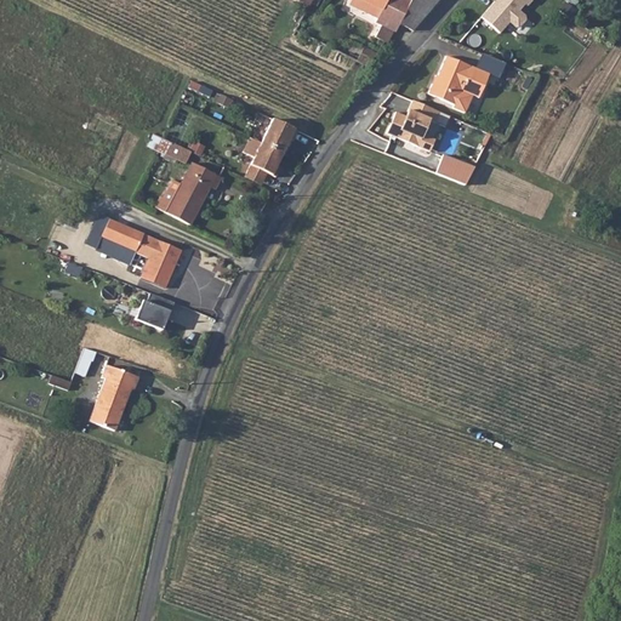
[(363,12),(368,3),(363,0),(351,0),(348,5),(363,12)]
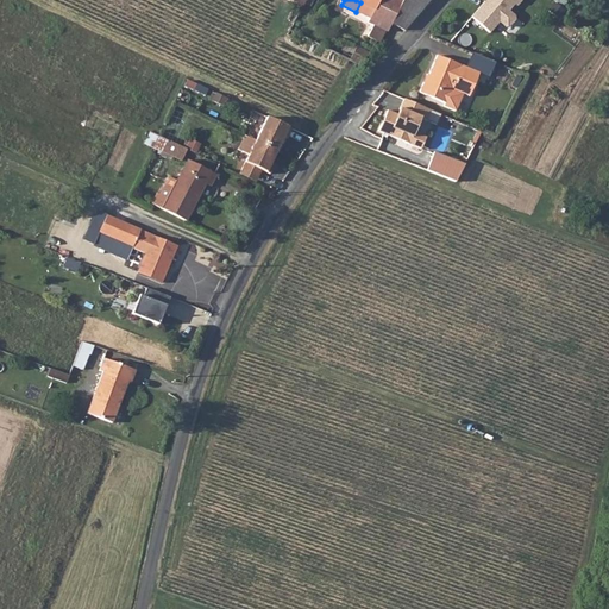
[(415,18),(428,0),(356,0),(360,2),(356,12),(369,19),(368,23),(384,31),(385,32),(390,24),(403,31),(415,18)]
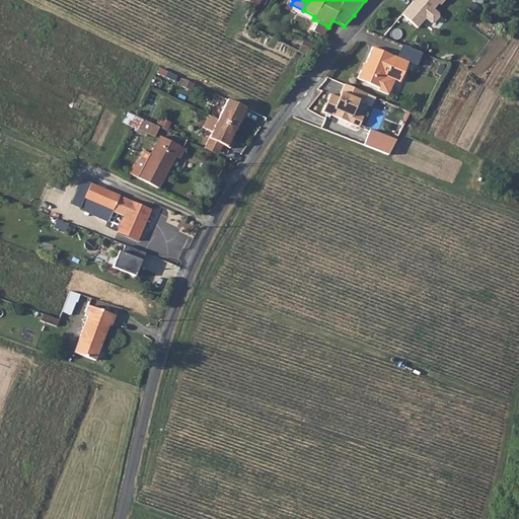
[(410,0),(398,13),(416,29),(424,19),(428,23),(432,24),(437,18),(437,13),(433,10),(437,6),(439,8),(445,0),(410,0)]
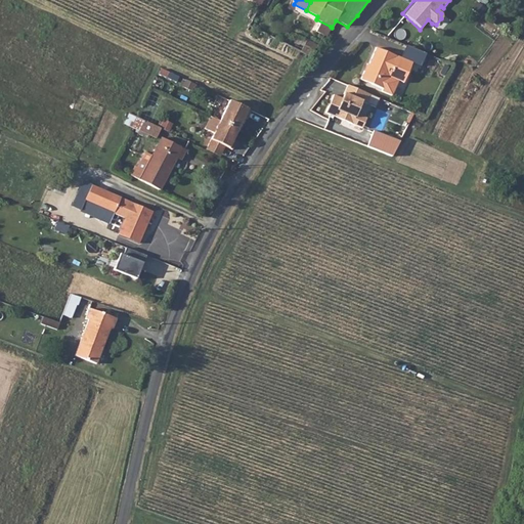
[(402,58),(375,46),(367,63),(366,63),(359,81),(391,94),(398,78),(402,79),(409,61),(402,58)]
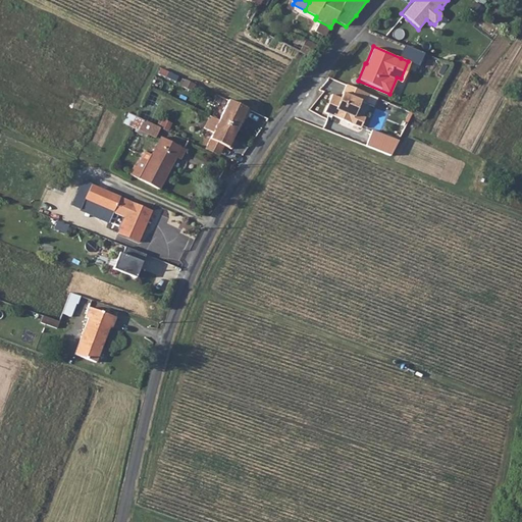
[(406,47),(401,58),(408,61),(419,66),(424,54),(406,47)]
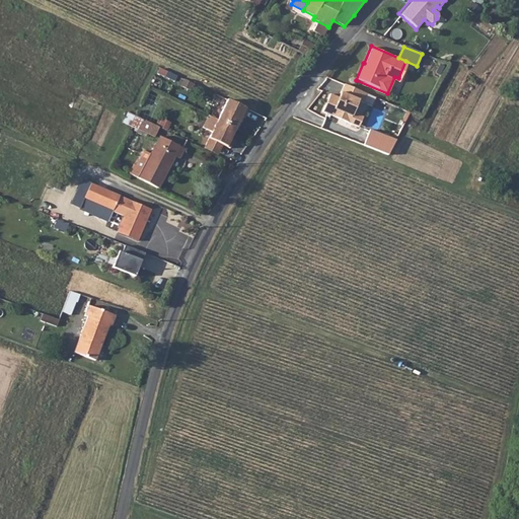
[(367,94),(346,85),(342,94),(343,94),(342,99),(331,95),(323,113),(360,128),(364,118),(354,114),(359,101),(364,103),(367,94)]
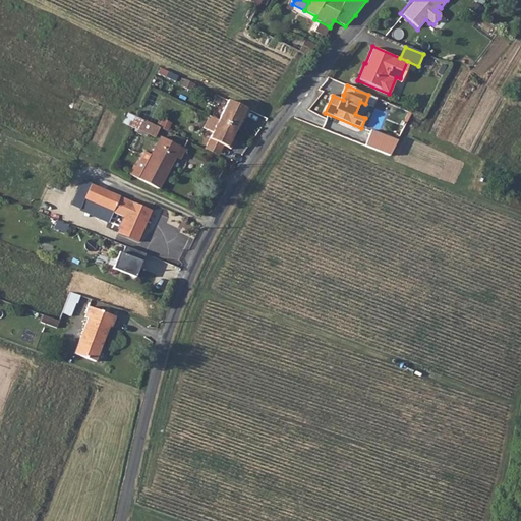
[(250,110),(229,100),(219,120),(237,128),(242,117),(246,118),(250,110)]
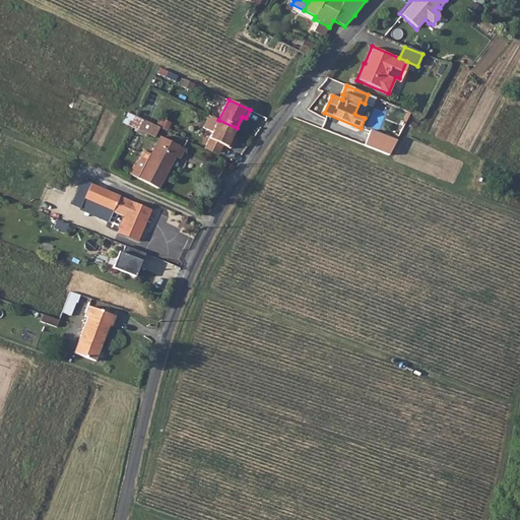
[(209,128),(213,119),(206,116),(202,125),(209,128)]
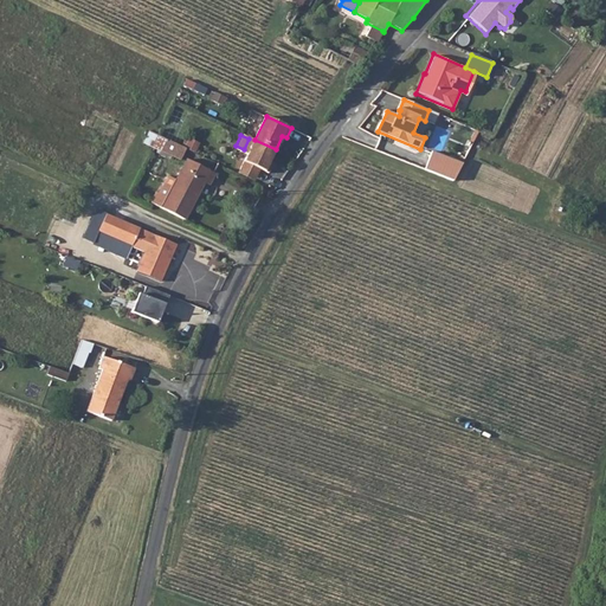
[(162,150),(181,159),(186,148),(168,139),(162,150)]
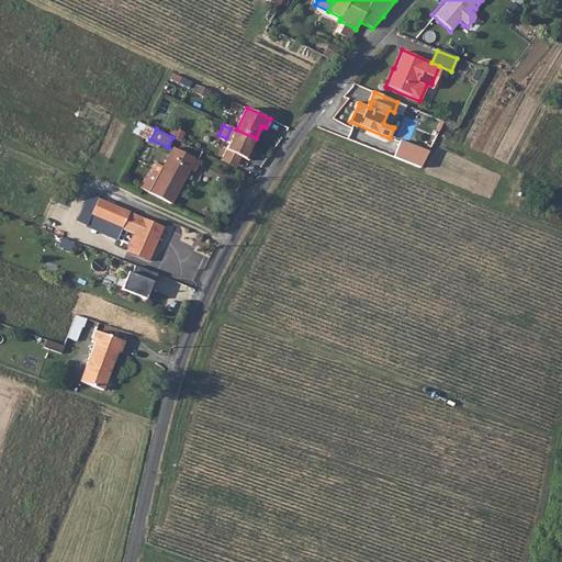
[(256,138),(236,130),(223,156),(238,164),(242,157),(249,160),(254,153),(250,150),(256,138)]
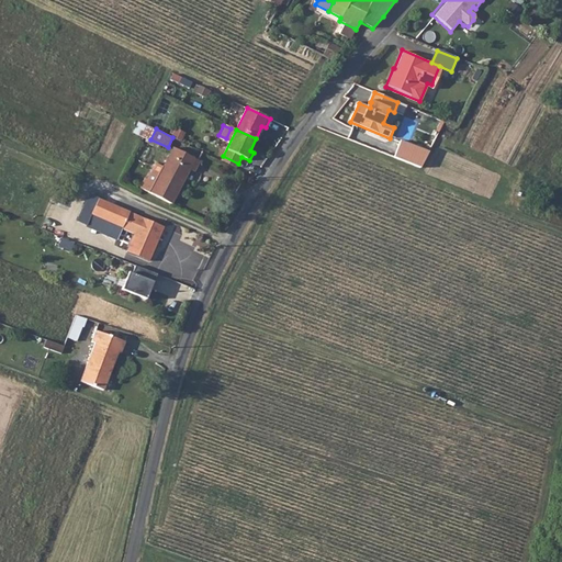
[(419,168),(426,149),(397,138),(391,157),(419,168)]
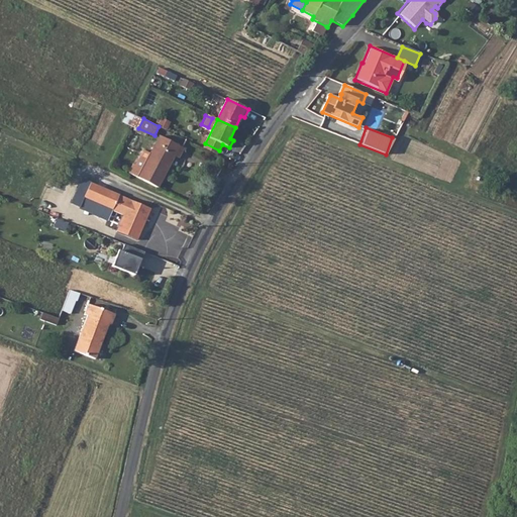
[(184,147),(160,135),(152,149),(173,160),(175,156),(179,157),(184,147)]
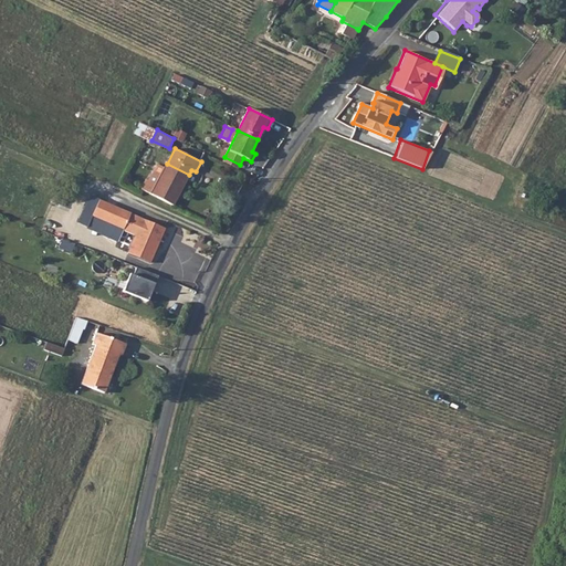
[(146,178),(140,188),(173,205),(189,175),(167,164),(165,167),(157,164),(148,179),(146,178)]
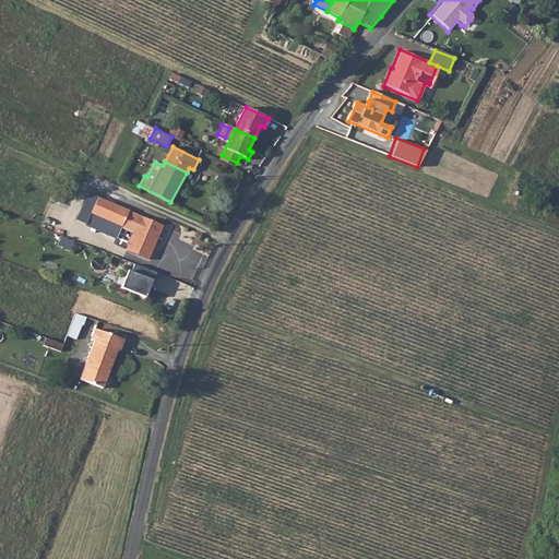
[(121,226),(129,211),(87,191),(73,219),(98,230),(104,218),(121,226)]
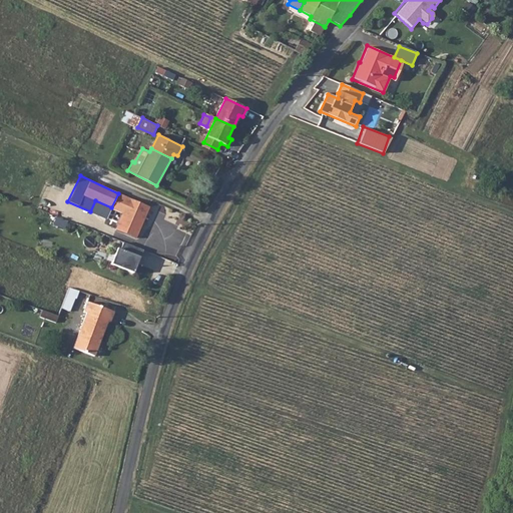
[(111,207),(122,213),(129,198),(118,193),(111,207)]
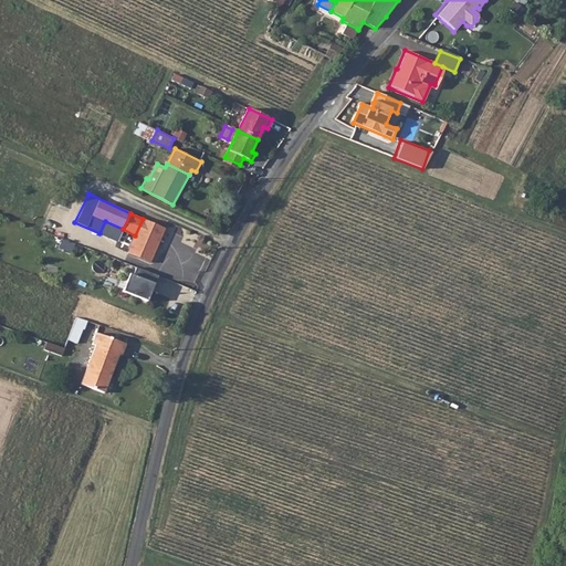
[(164,228),(143,219),(135,236),(128,252),(149,262),(164,228)]
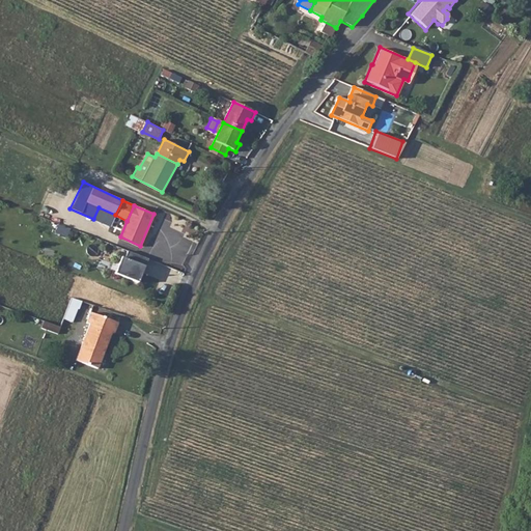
[(126,251),(123,258),(117,256),(112,274),(138,281),(145,257),(126,251)]
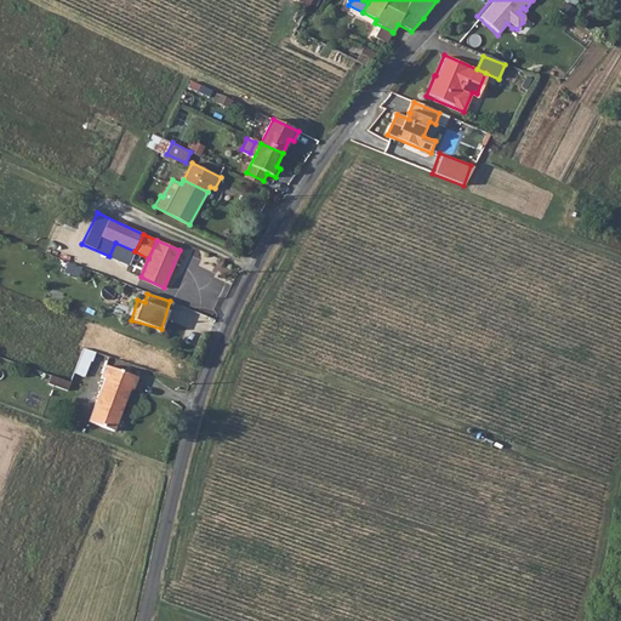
[(73,372),(84,376),(92,352),(81,348),(73,372)]
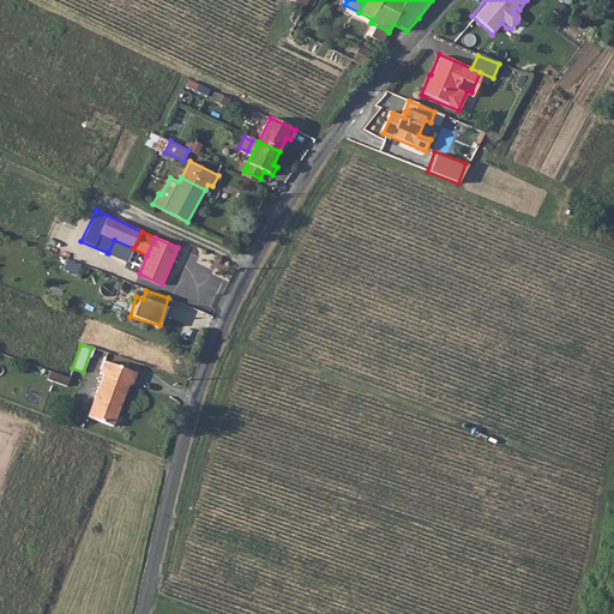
[(130,384),(134,372),(104,360),(100,372),(103,373),(86,415),(110,425),(126,383),(130,384)]
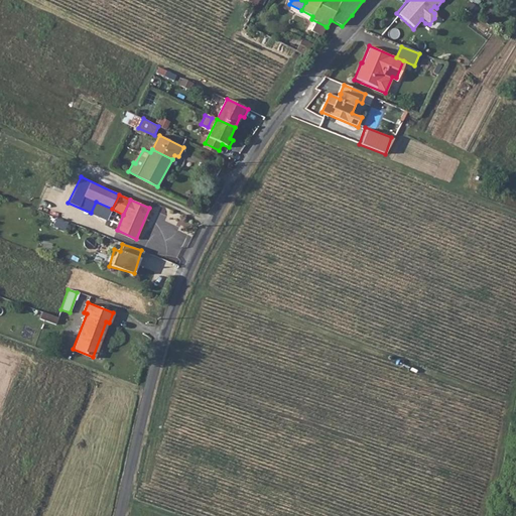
[(57,316),(42,310),(39,317),(55,324),(57,316)]
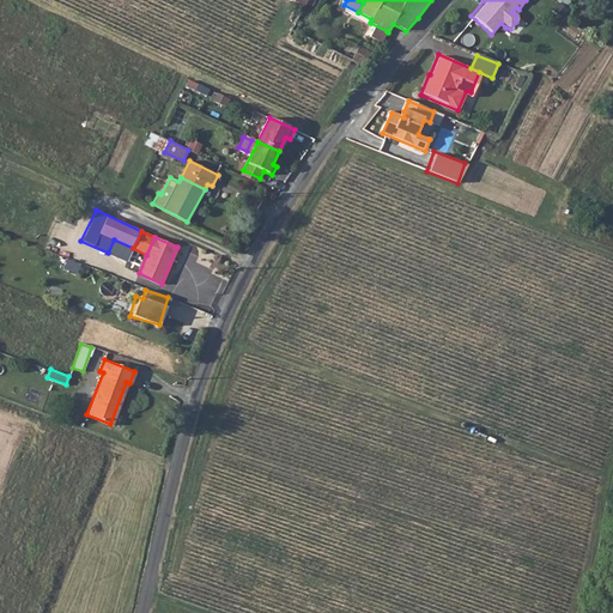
All buildings are outlined.
